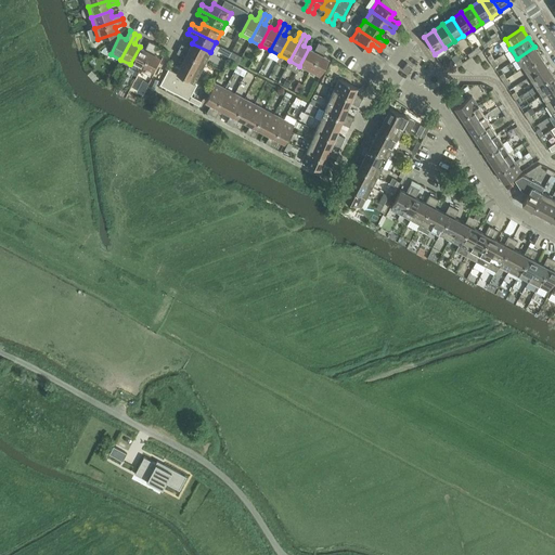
[(140,47),(130,64),(140,69),(154,43),(150,41),(145,49),(140,47)]
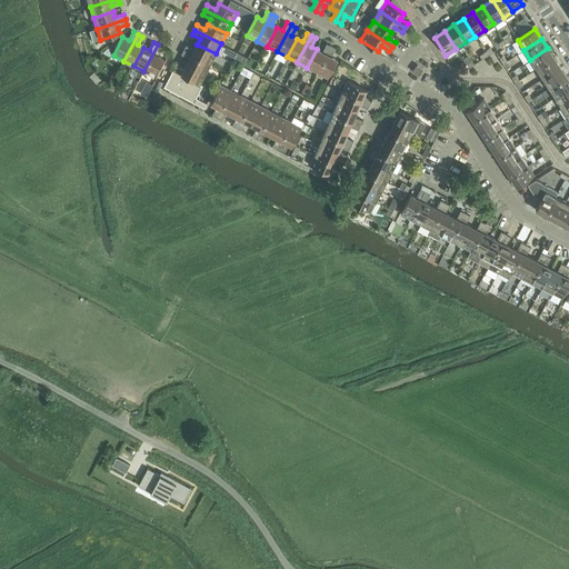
[(317,49),(307,68),(317,72),(331,46),(327,43),(322,52),(317,49)]
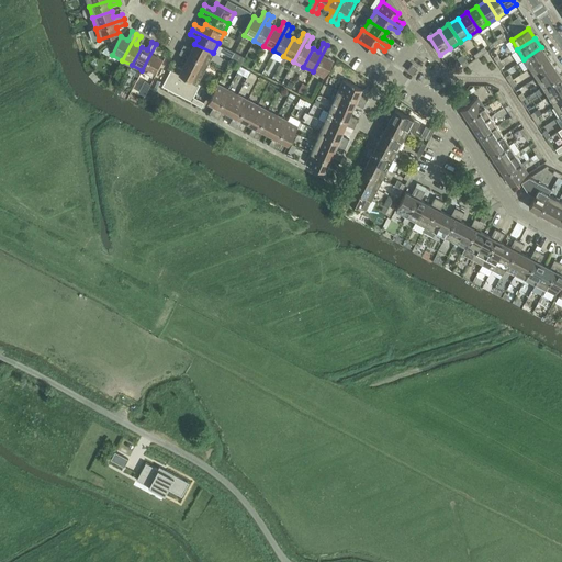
[(156,44),(142,70),(150,76),(153,76),(163,58),(156,55),(160,46),(156,44)]
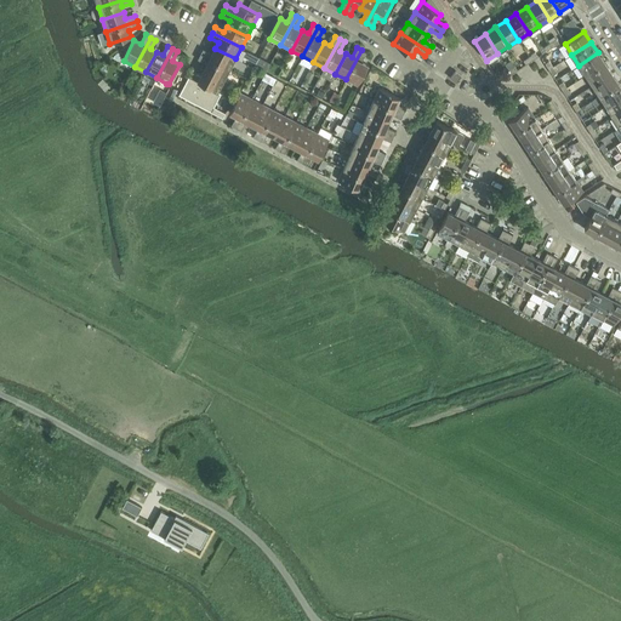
[(204,49),(200,55),(229,69),(235,58),(215,49),(212,53),(204,49)]
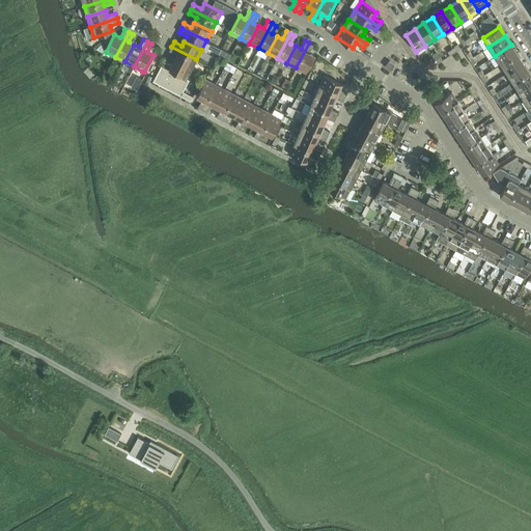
[(309,43),(296,67),(306,73),(315,56),(309,53),(313,46),(309,43)]
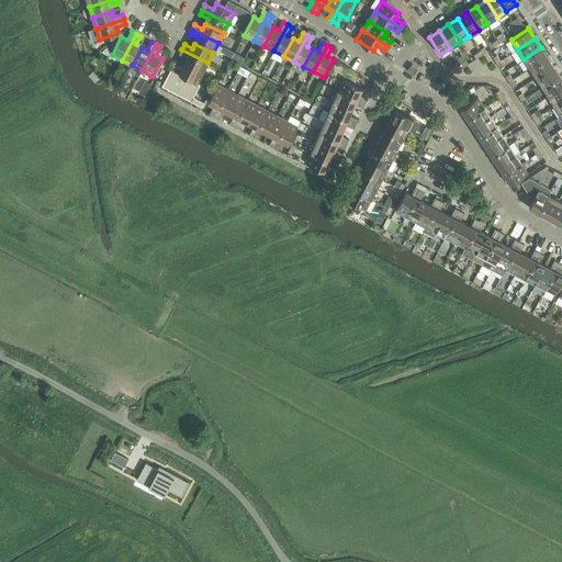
[(541,47),(524,59),(530,68),(548,57),(541,47)]
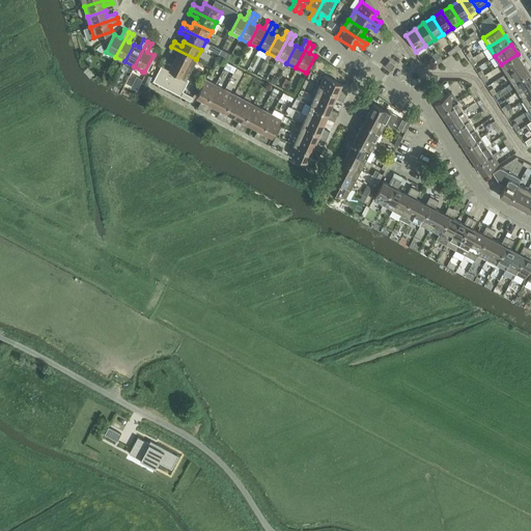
[(196,59),(171,47),(169,51),(176,55),(174,60),(192,68),(196,59)]
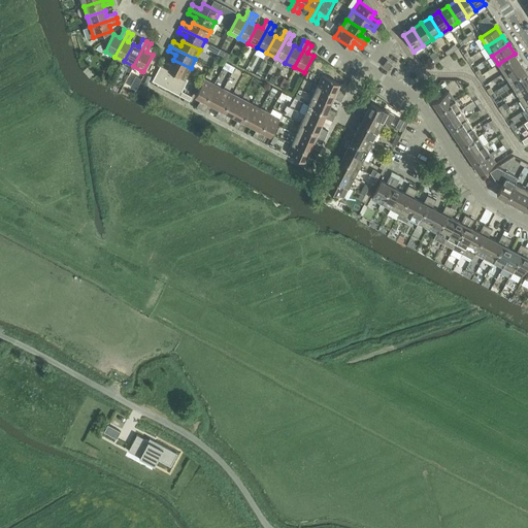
[(515,54),(498,64),(503,73),(520,62),(515,54)]
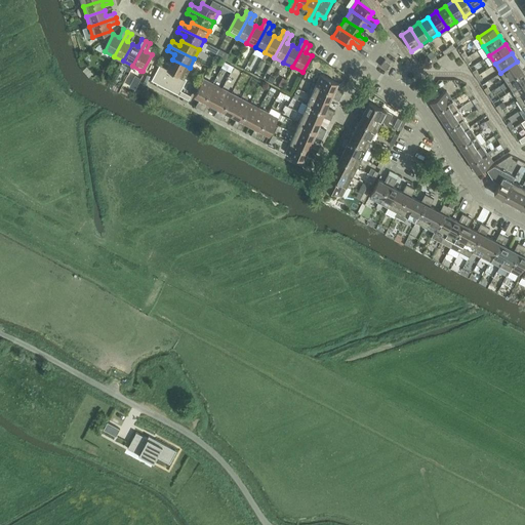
[(162,61),(160,65),(185,78),(185,77),(190,68),(172,59),(169,64),(162,61)]
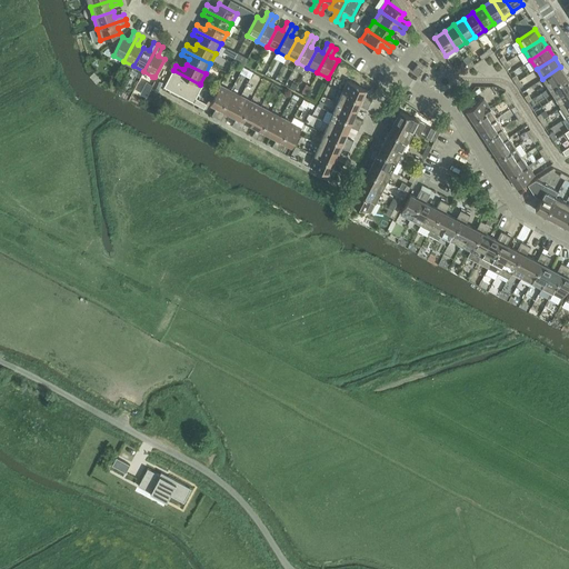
[(418,65),(412,71),(418,76),(423,69),(418,65)]
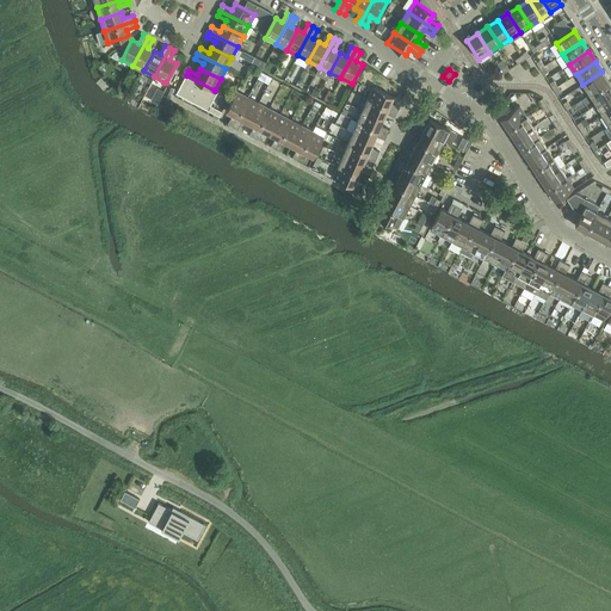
[(602,72),(582,85),(590,94),(609,82),(602,72)]
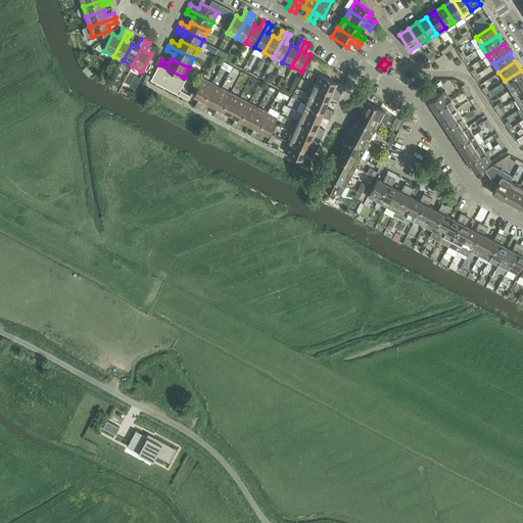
[(184,78),(159,64),(151,80),(188,99),(190,95),(181,90),(187,79),(184,77),(184,78)]
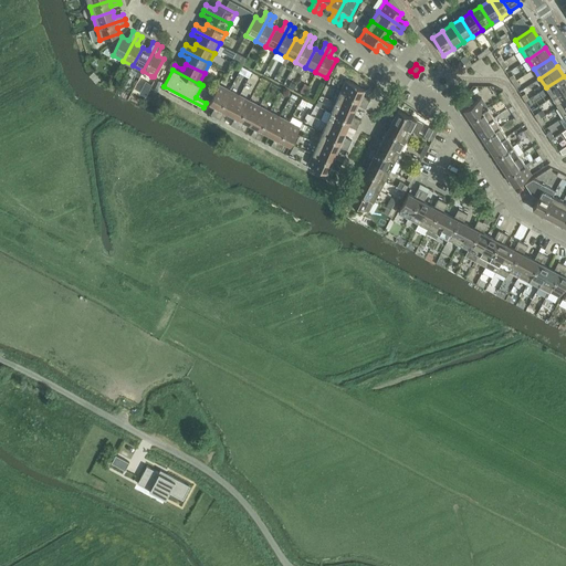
[(565,80),(564,76),(546,87),(553,97),(565,87),(565,80)]
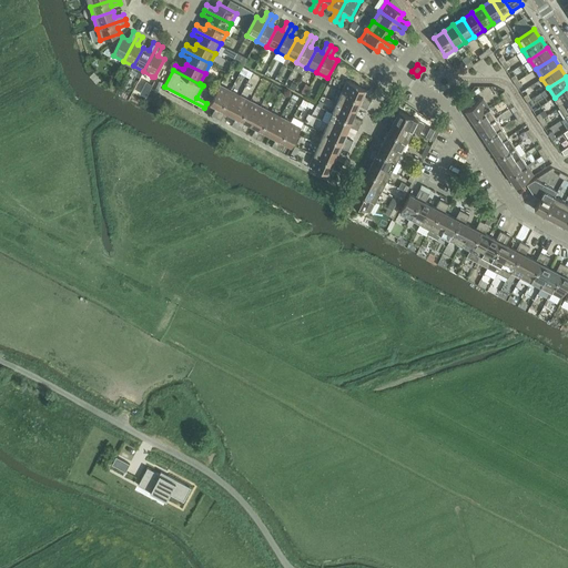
[(346,81),(342,92),(369,104),(372,99),(363,95),(365,90),(346,81)]
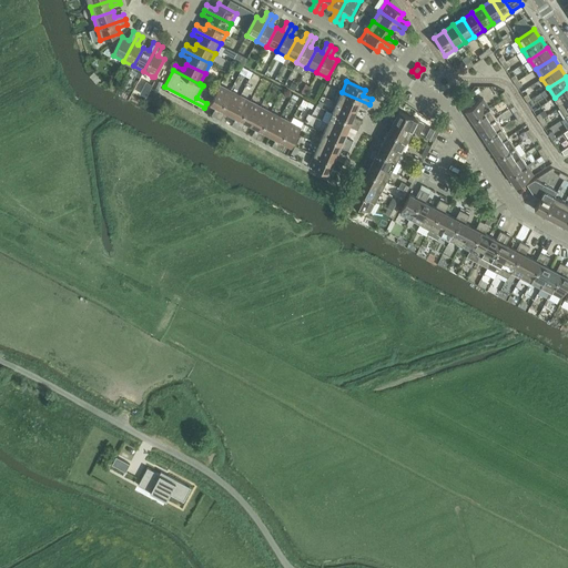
[(212,114),(216,118),(231,91),(220,85),(210,103),(216,107),(212,114)]
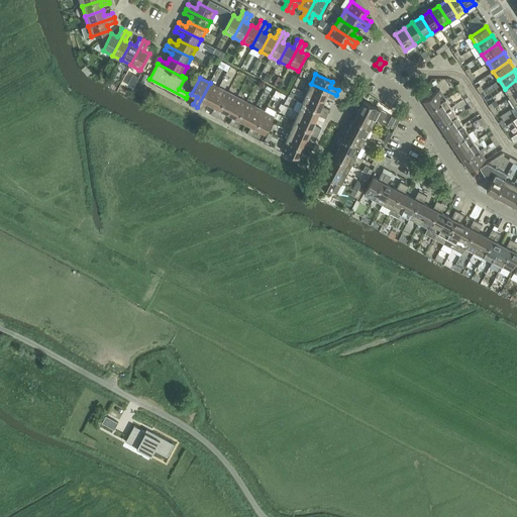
[(516,80),(505,89),(510,97),(516,92),(516,80)]
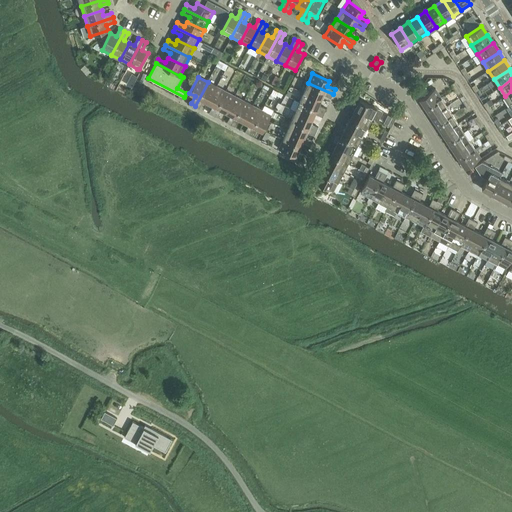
[(208,82),(195,106),(199,108),(203,100),(208,103),(217,86),(208,82)]
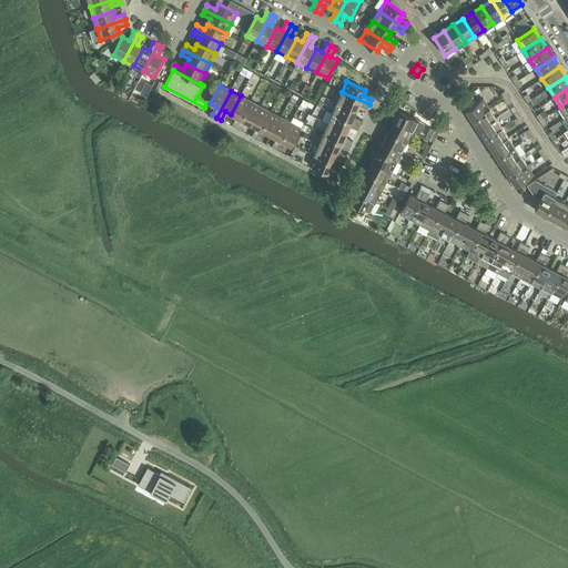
[(342,92),(337,102),(356,111),(358,105),(367,109),(369,104),(342,92)]
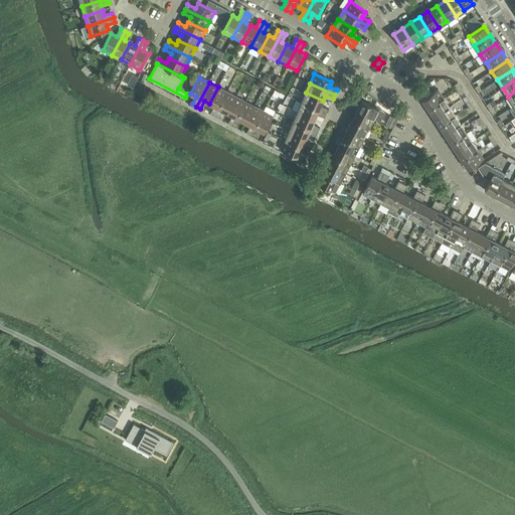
[(218,87),(209,104),(214,106),(210,114),(214,116),(227,92),(218,87)]
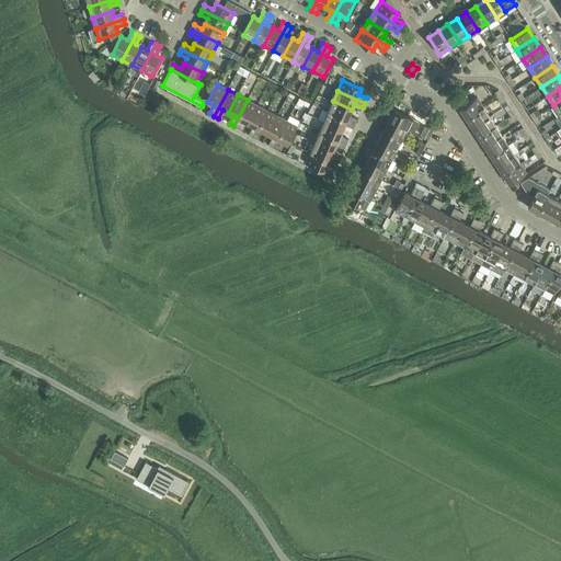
[(460,109),(467,118),(483,107),(477,98),(460,109)]
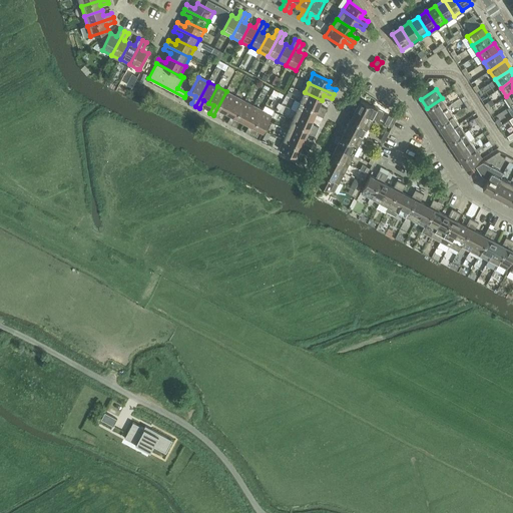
[(226,91),(213,115),(217,117),(221,110),(226,112),(235,96),(226,91)]
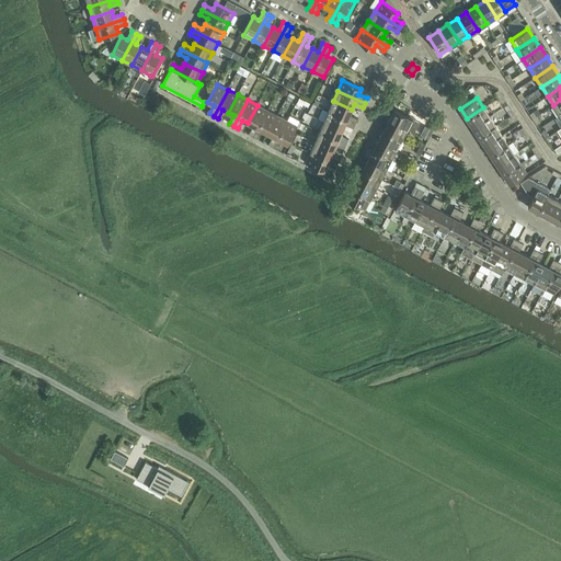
[(333,101),(329,111),(356,123),(357,118),(350,115),(352,110),(333,101)]
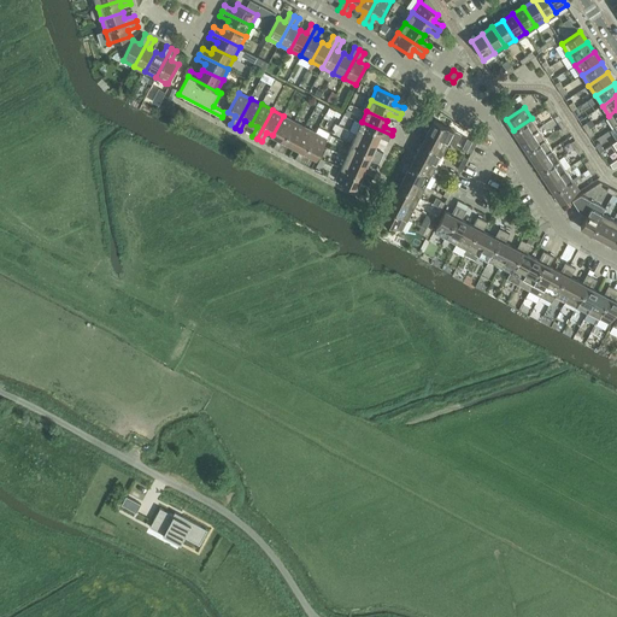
[(283,116),(272,135),(278,139),(274,147),(278,151),(294,122),(283,116)]
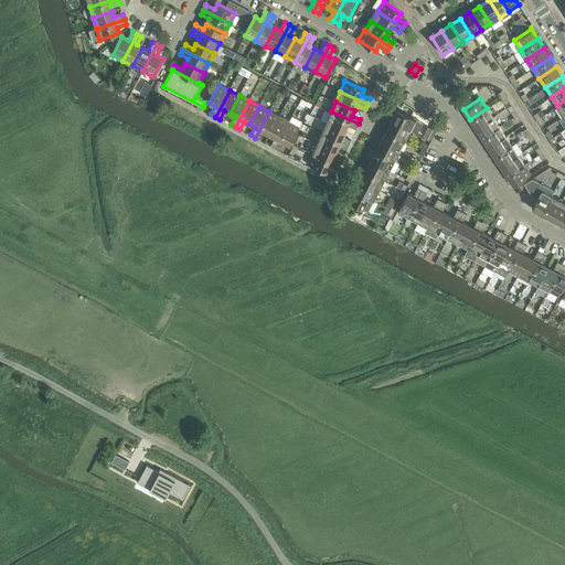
[(487,108),(470,119),(476,129),(493,117),(487,108)]
